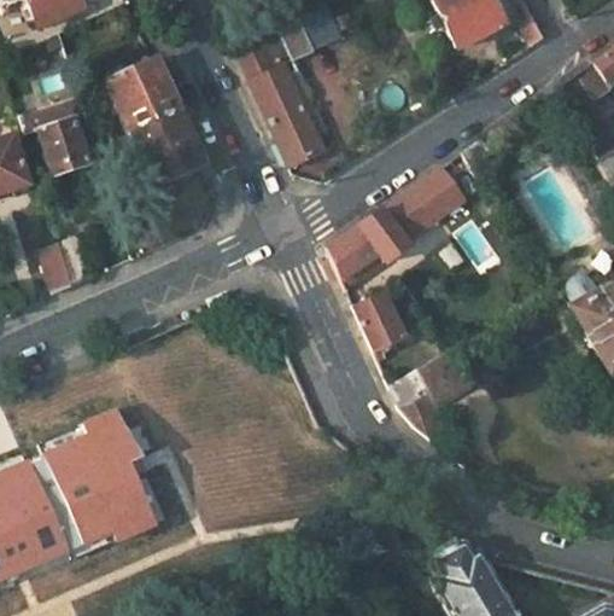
[(83,7),(80,0),(0,0),(5,12),(29,1),(40,27),(83,7)]
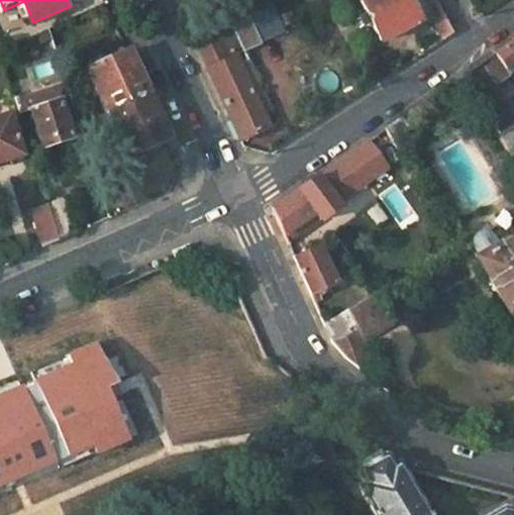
[(356,0),(378,42),(418,22),(408,0),(356,0)]
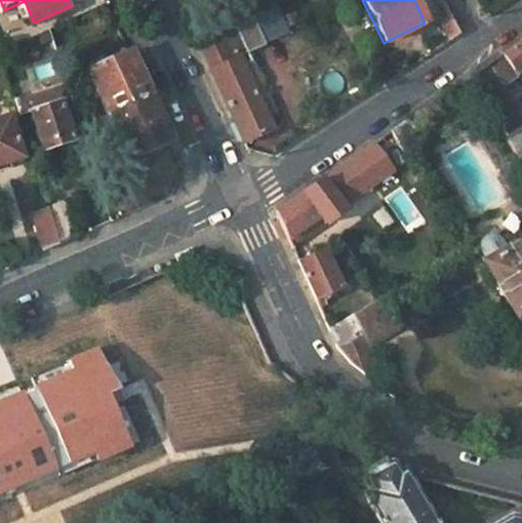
[(454,16),(447,2),(435,8),(442,23),(454,16)]
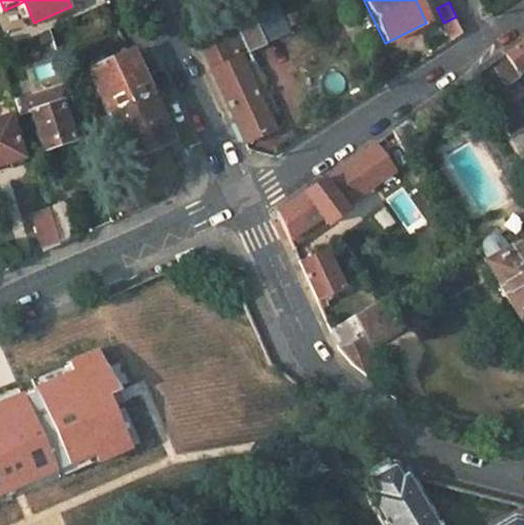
[(10,33),(32,22),(25,5),(2,16),(10,33)]
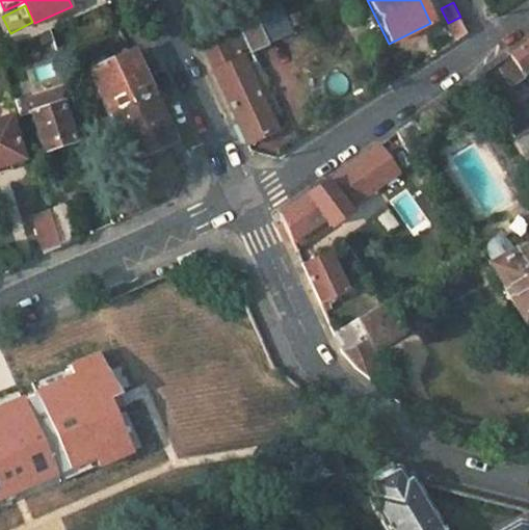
[(293,32),(281,5),(241,25),(252,49),(254,52),(271,45),(270,43),(293,32)]
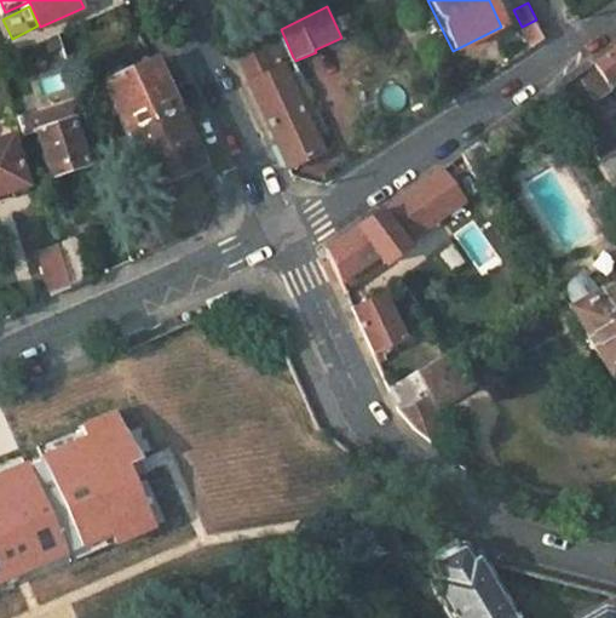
[(536,19),(522,27),(534,51),(547,43),(536,19)]
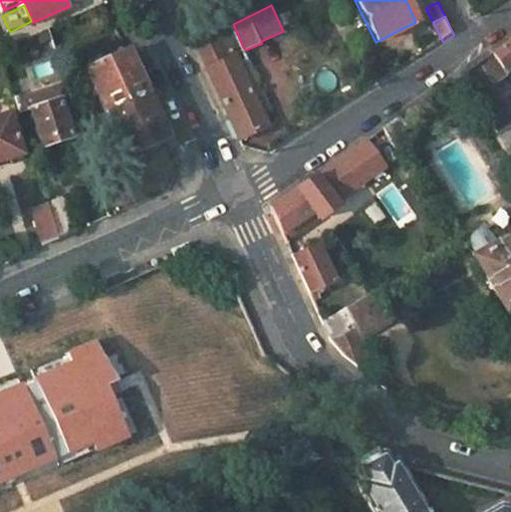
[(233,24),(196,41),(207,64),(243,47),(233,24)]
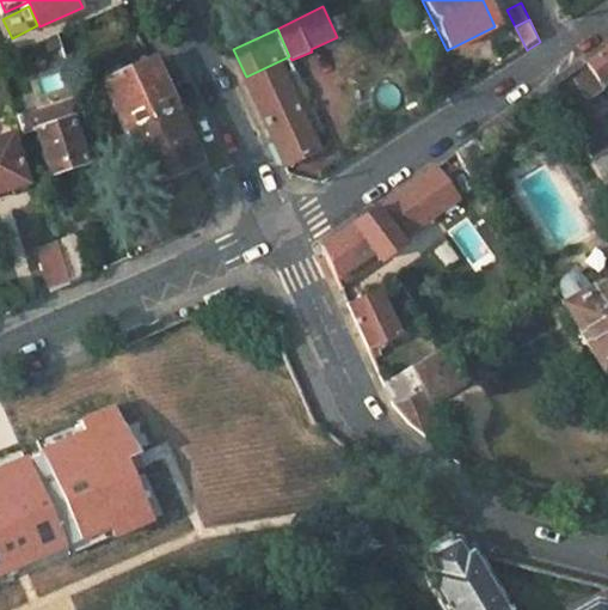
[(607,53),(602,56),(566,81),(551,91),(602,181),(607,177),(607,146),(584,104),(596,97),(593,91),(600,85),(607,80),(607,53)]
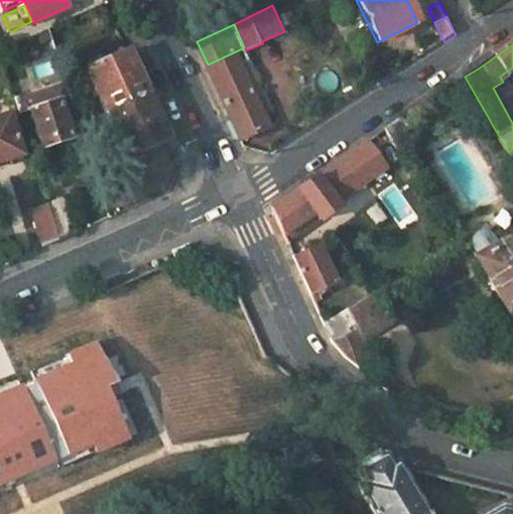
[(252,87),(241,63),(250,59),(246,50),(244,47),(208,65),(226,106),(259,91),(256,85),(252,87)]
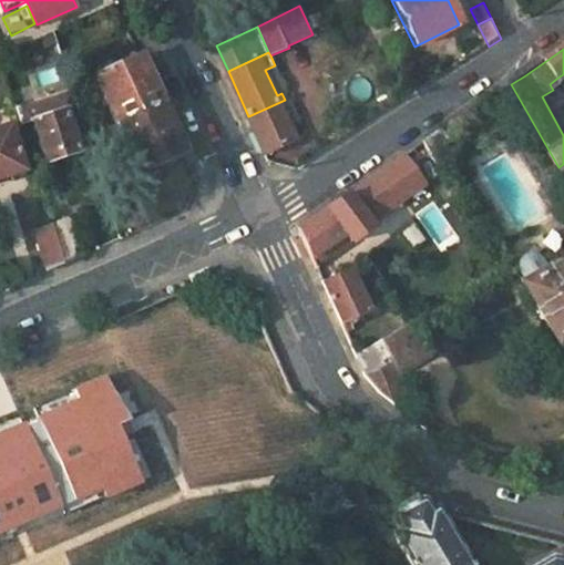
[(165,103),(143,54),(98,75),(120,123),(165,103)]
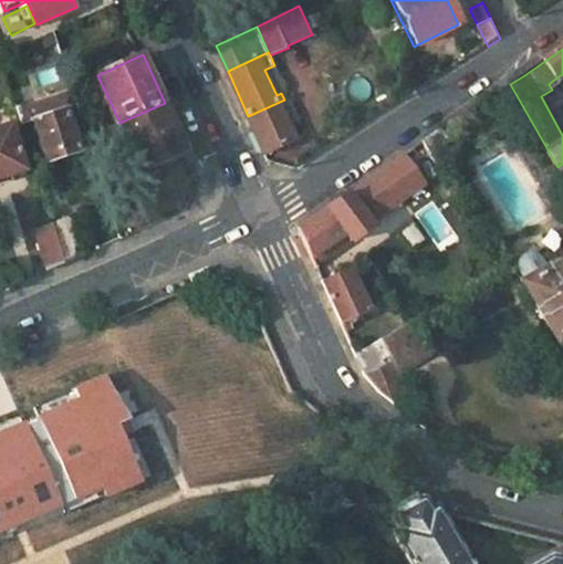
[(31,122),(44,160),(89,145),(86,138),(82,125),(69,89),(12,111),(18,127),(31,122)]
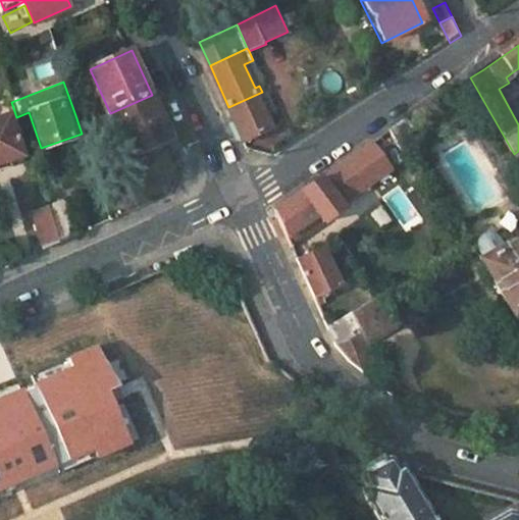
[(272,127),(259,97),(264,95),(262,92),(228,107),(244,141),(272,127)]
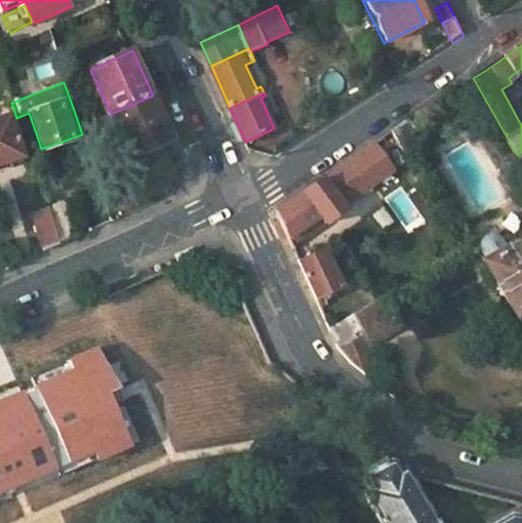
[(153,95),(111,114),(130,159),(172,139),(153,95)]
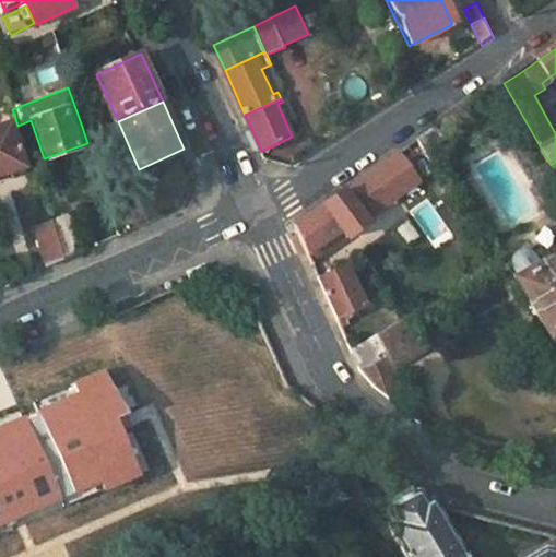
[(0,126),(0,172),(20,164),(6,125),(0,126)]
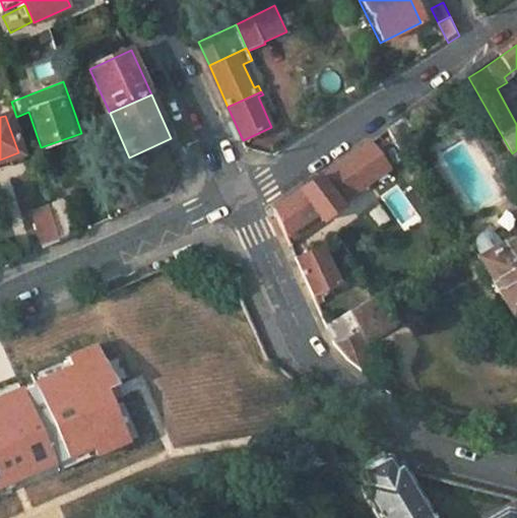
[(389,131),(396,142),(412,131),(405,120),(389,131)]
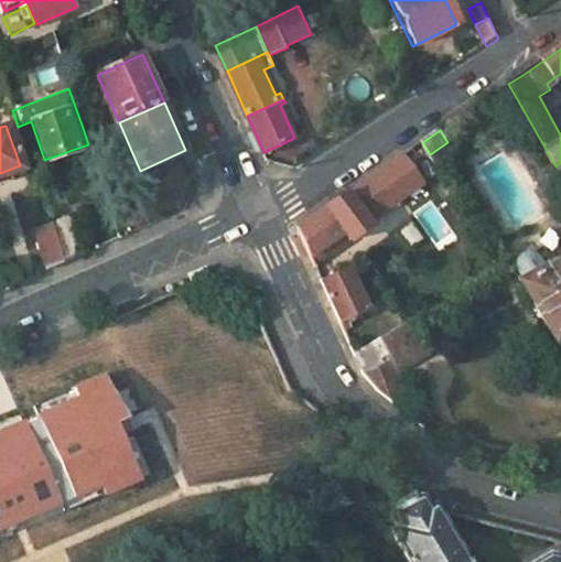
[(299,226),(312,256),(324,248),(336,240),(346,234),(349,238),(351,239),(379,220),(377,217),(438,176),(417,146),(299,226)]
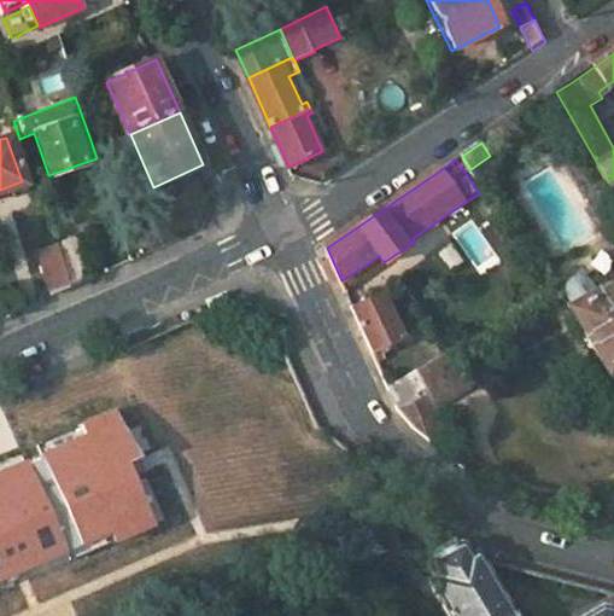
[(72,286),(93,277),(80,236),(57,243),(60,254),(72,286)]
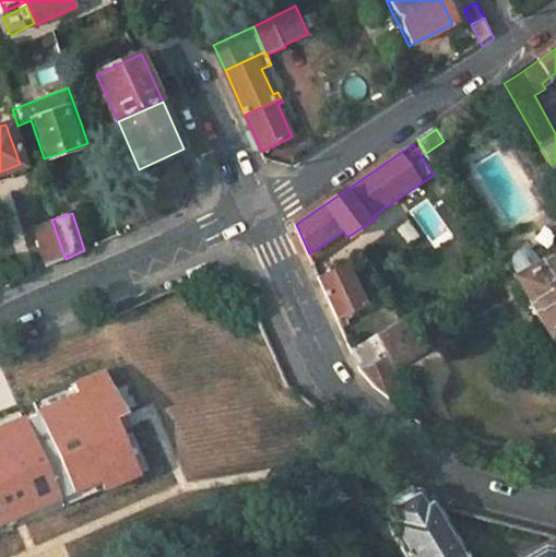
[(423,240),(411,222),(397,230),(409,249),(423,240)]
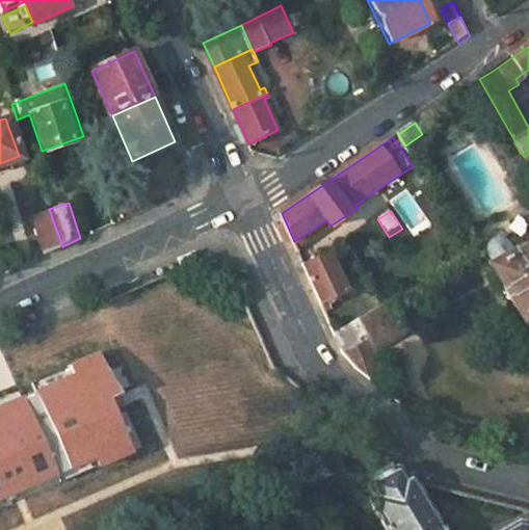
[(52,218),(36,224),(47,253),(62,246),(52,218)]
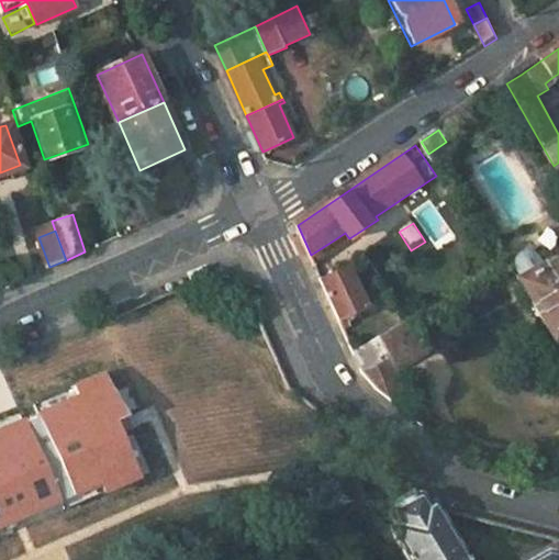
[(345,233),(335,239),(338,244),(348,237),(345,233)]
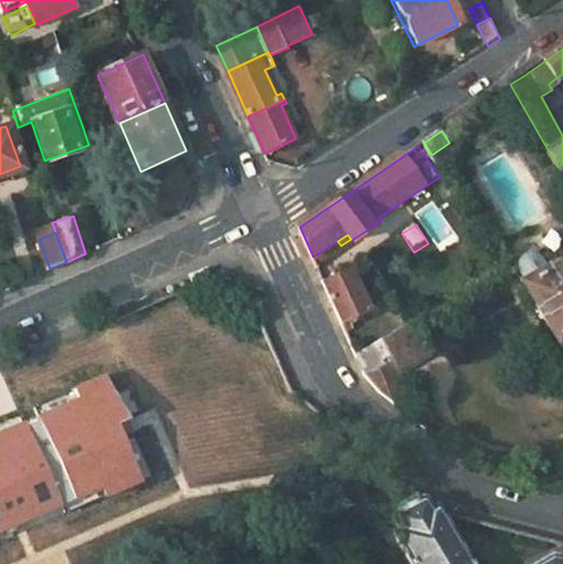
[(330,257),(325,249),(313,257),(316,264),(330,257)]
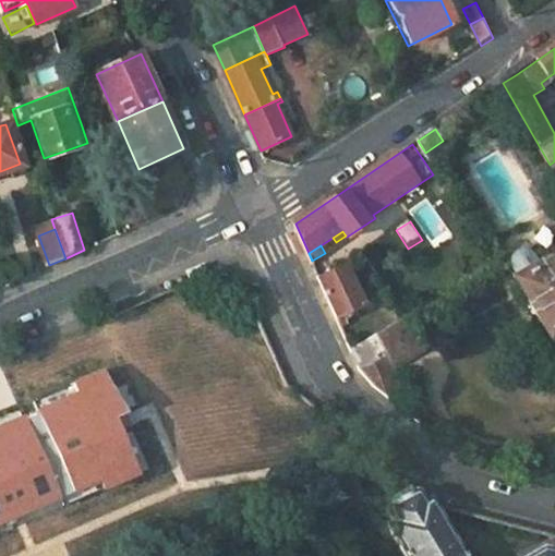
[(554,260),(520,280),(552,336),(554,334),(554,260)]
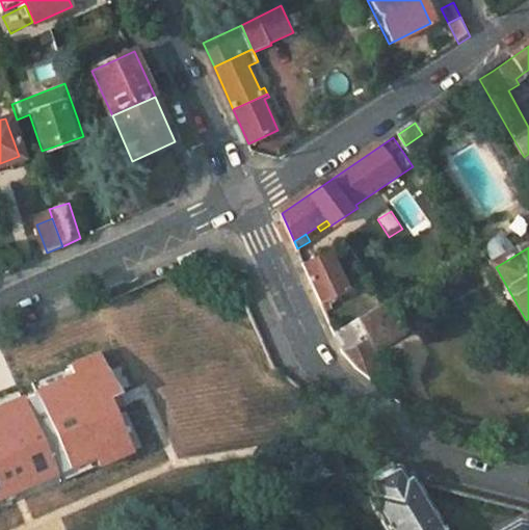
[(182,255),(177,257),(180,265),(199,257),(195,249),(182,255)]
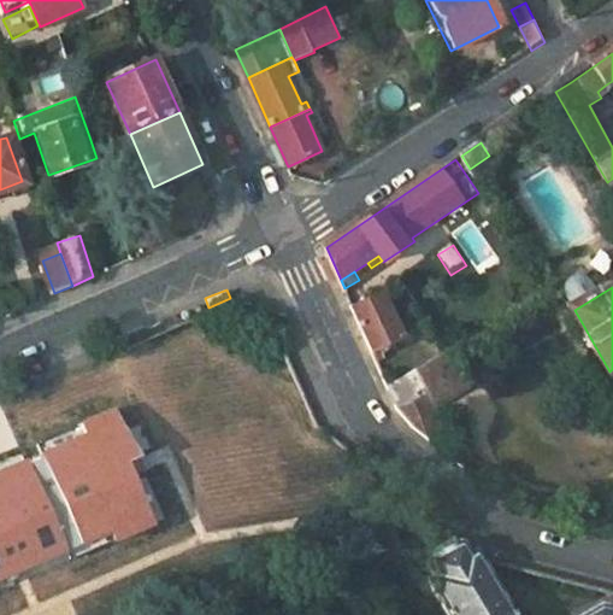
[(353,308),(377,361),(384,357),(381,350),(401,339),(382,296),(353,308)]
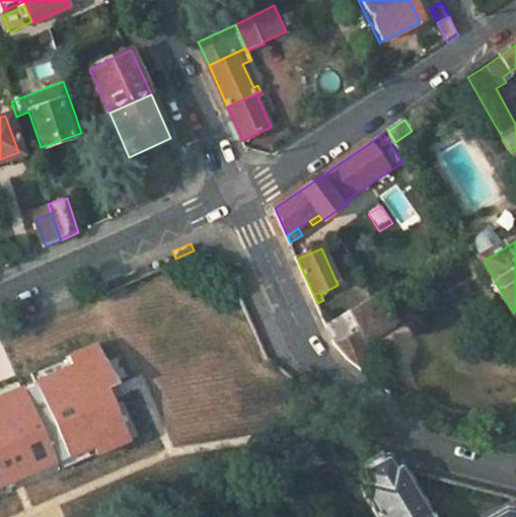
[(364,342),(396,323),(378,294),(373,296),(350,310),(360,331),(335,343),(337,349),(365,371),(374,359),(364,342)]
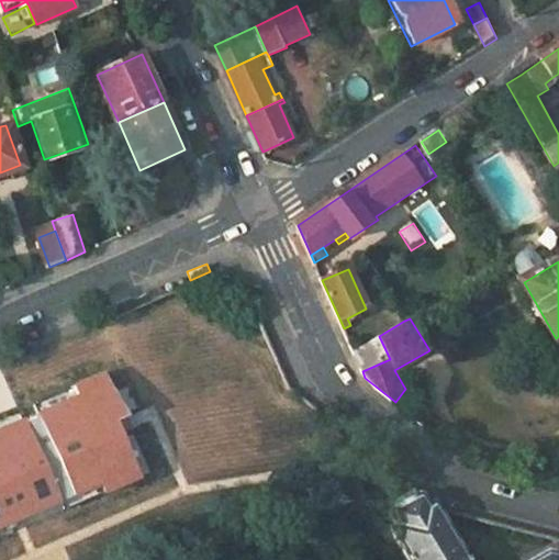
[(353,351),(362,371),(390,359),(379,336),(353,351)]
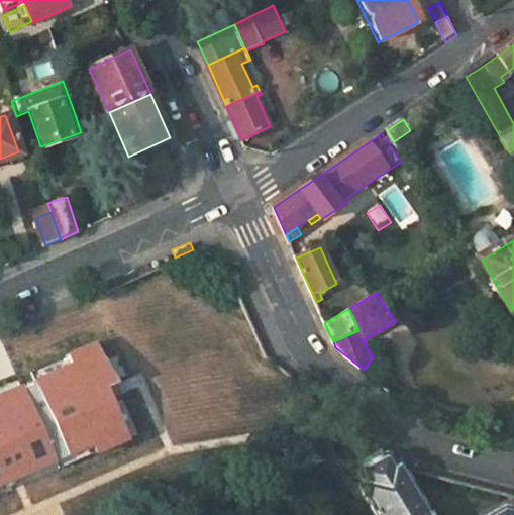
[(122,382),(99,341),(71,353),(75,364),(37,380),(39,384),(26,390),(24,385),(0,395),(0,485),(19,477),(61,459),(98,443),(101,450),(133,437),(113,391),(111,387),(122,382)]
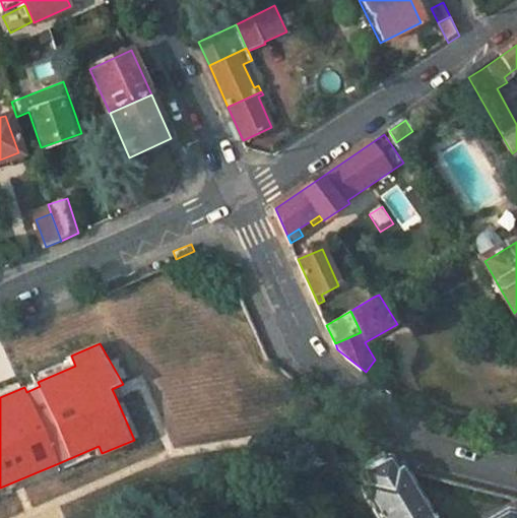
[(75,366),(71,355),(36,374),(38,382),(75,366)]
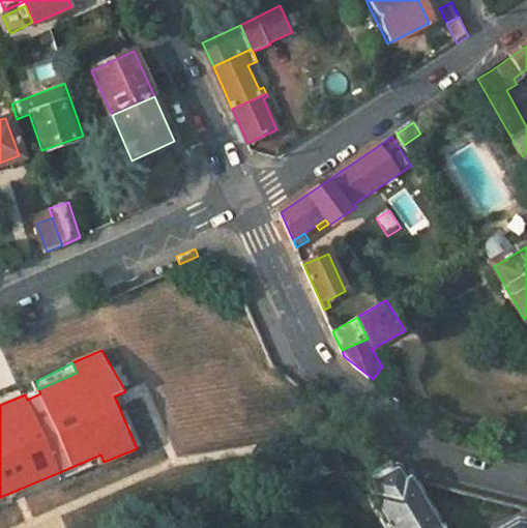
[(100,455),(62,471),(65,478),(104,462),(100,455)]
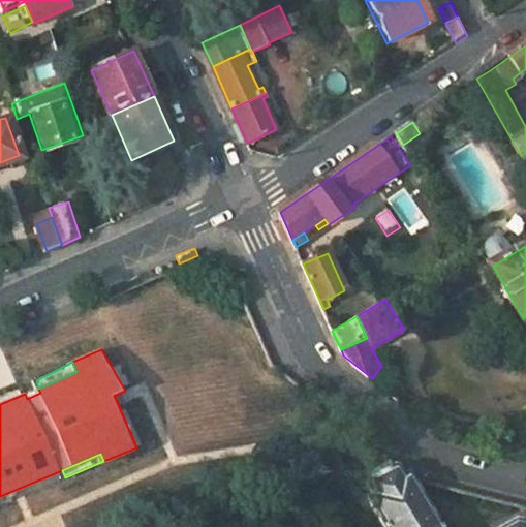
[(525,520),(516,518),(499,526),(442,526),(408,472),(404,474),(397,463),(392,464),(389,461),(368,473),(371,477),(366,483),(372,493),(366,496),(385,526),(525,526),(525,520)]
